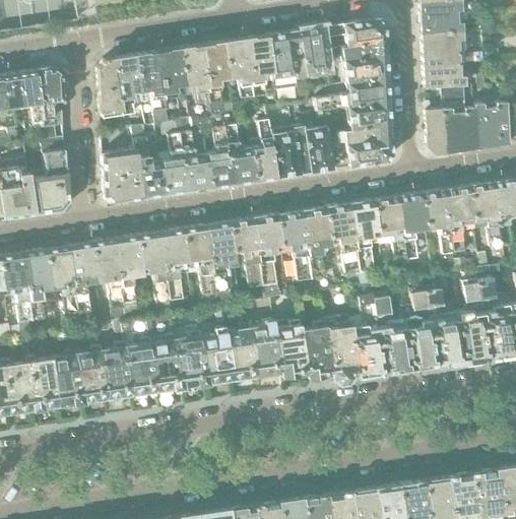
[(421,4),(423,33),(464,30),(463,23),(459,23),(458,11),(463,11),(463,10),(472,10),(472,1),(462,2),(421,4)]
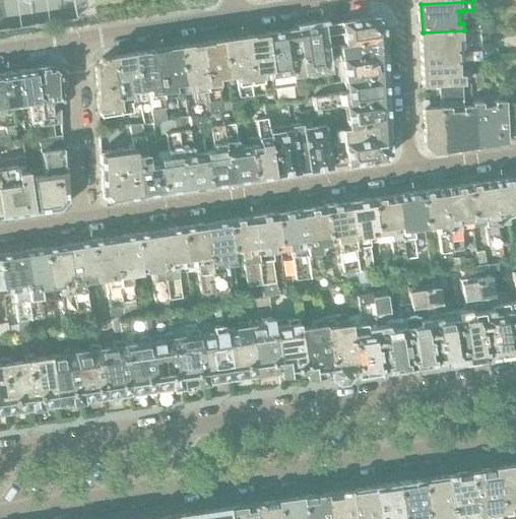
[(365,57),(387,55),(385,26),(377,19),(322,27),(324,38),(333,36),(333,34),(344,30),(347,47),(345,48),(364,46),(365,57)]
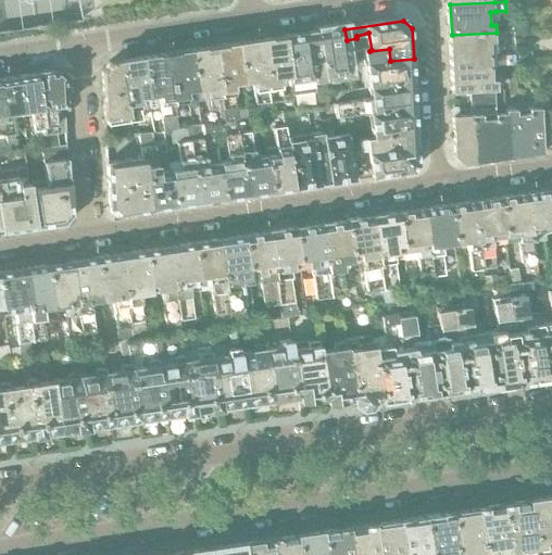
[(345,29),(321,33),(324,58),(313,59),(316,84),(336,82),(335,76),(351,74),(350,65),(355,65),(354,54),(349,54),(347,40),(345,29)]
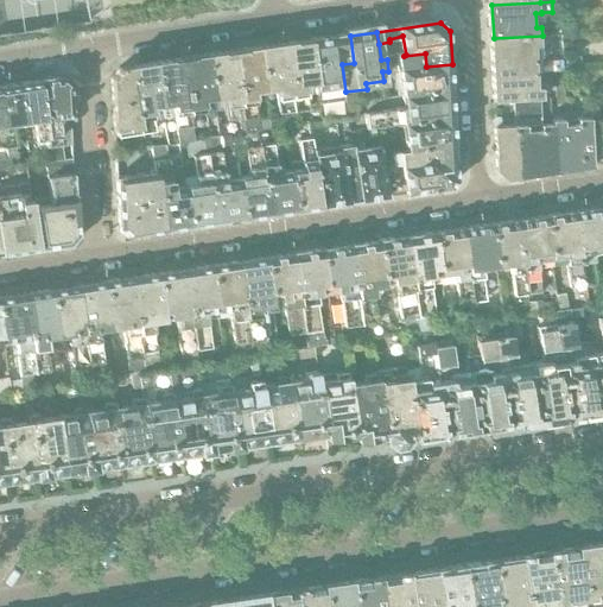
[(331,94),(346,92),(342,64),(354,63),(350,36),(313,42),(319,86),(319,90),(331,89),(331,94)]
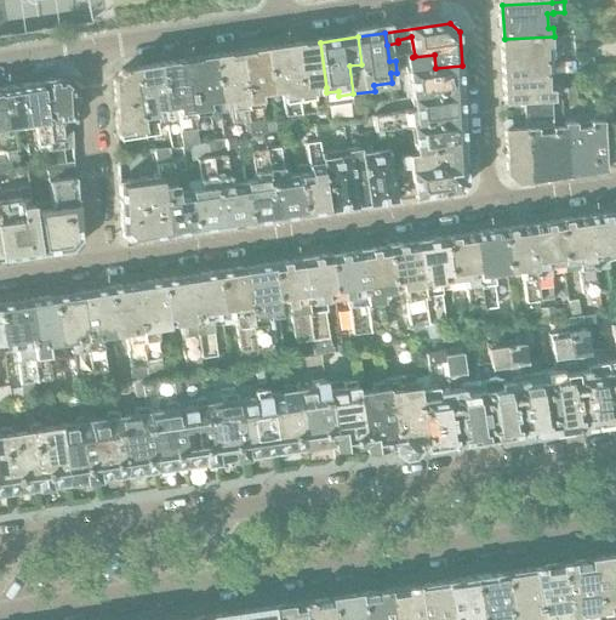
[(522,79),(551,77),(549,64),(551,61),(549,50),(554,49),(554,37),(505,39),(506,66),(520,66),(522,79)]
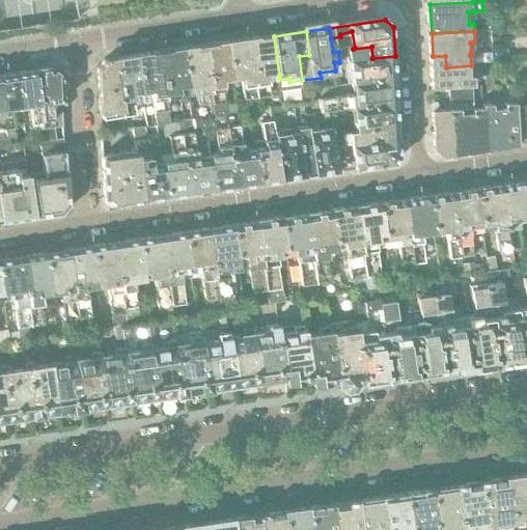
[(269,76),(279,75),(274,36),(251,39),(260,99),(272,96),(269,76)]
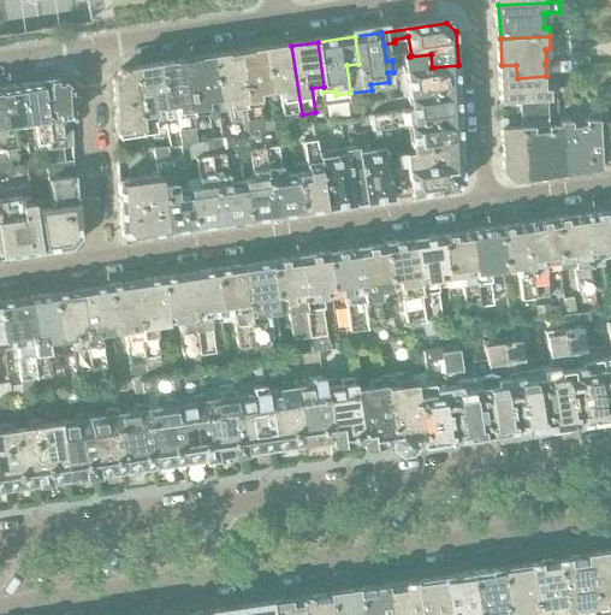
[(302,114),(291,46),(265,49),(272,94),(283,93),(286,117),(302,114)]
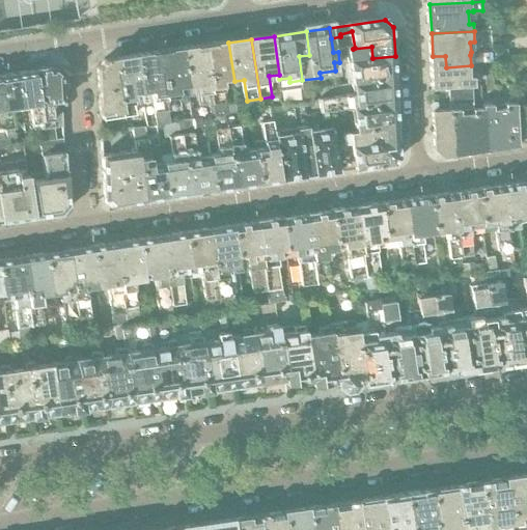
[(234,81),(228,43),(206,47),(215,106),(216,106),(217,118),(228,116),(229,115),(239,114),(238,105),(228,107),(225,82),(234,81)]
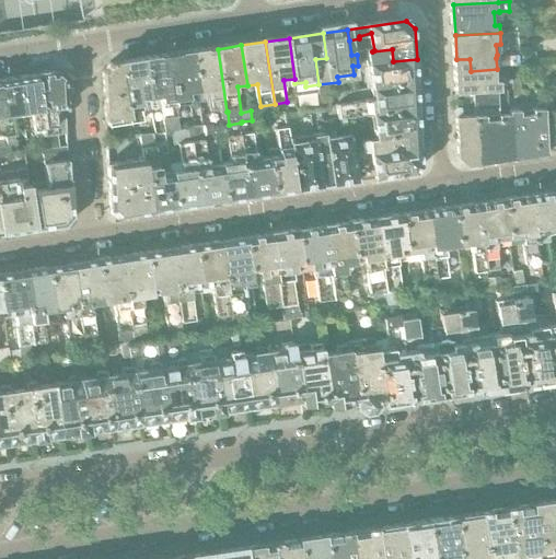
[(213,114),(227,112),(218,49),(194,53),(199,93),(210,91),(213,114)]
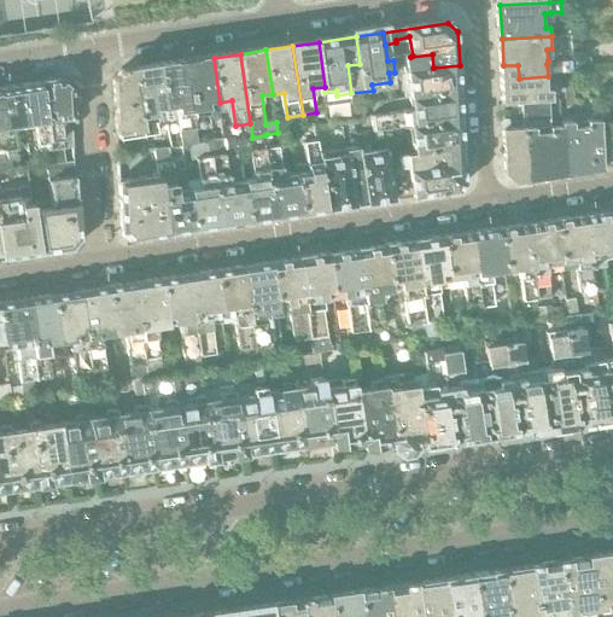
[(461,93),(460,65),(433,68),(432,54),(410,57),(408,57),(408,58),(407,58),(413,99),(461,93)]
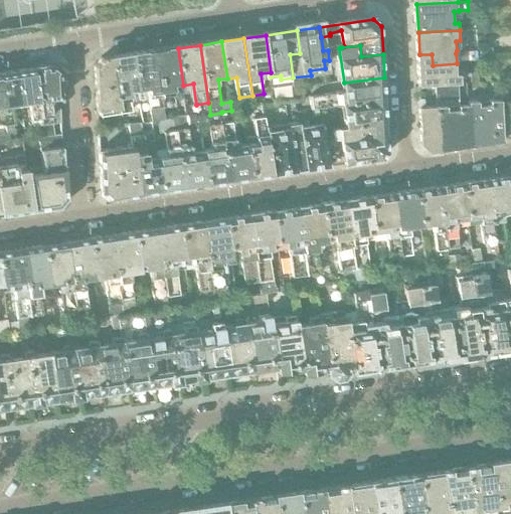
[(173,87),(183,86),(178,48),(158,51),(166,109),(176,107),(173,87)]
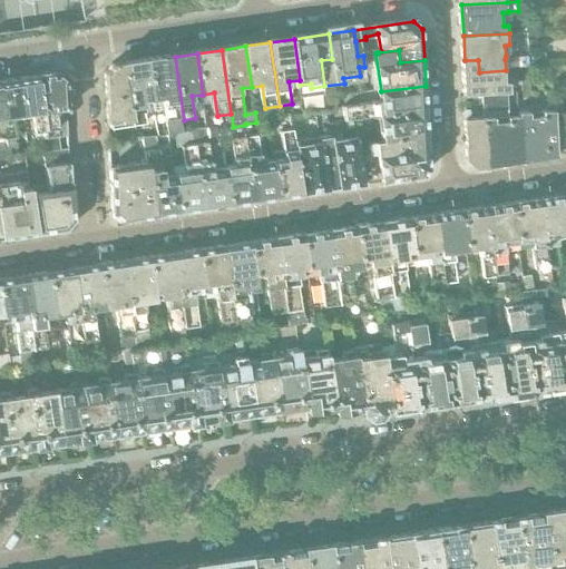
[(186,134),(175,57),(150,60),(157,114),(167,111),(171,136),(177,136),(182,135),(186,134)]
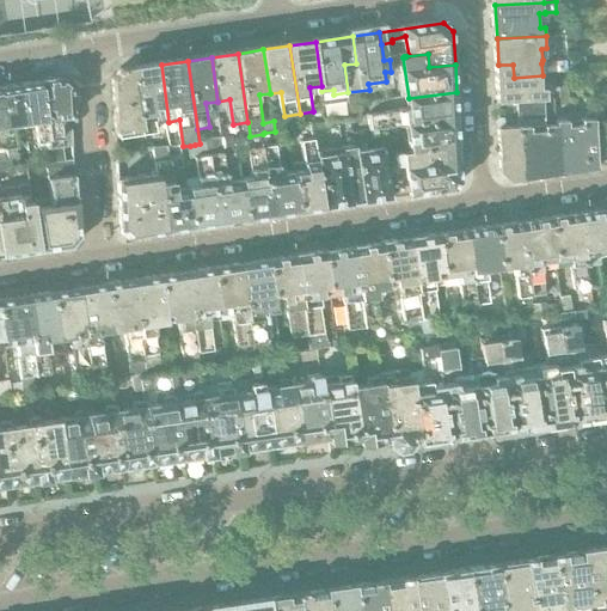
[(570,73),(570,62),(553,63),(553,74),(570,73)]
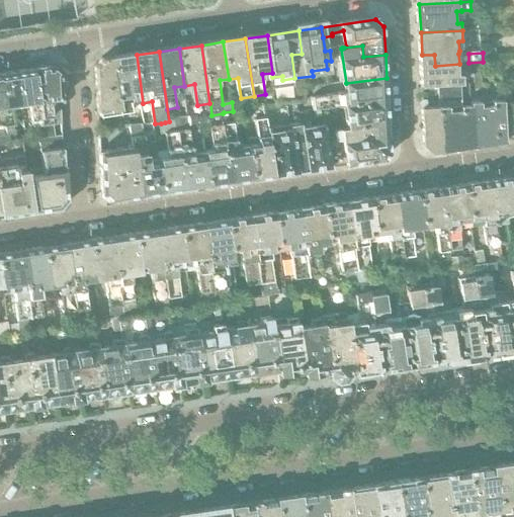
[(143,103),(137,55),(113,59),(120,110),(121,110),(122,115),(135,113),(134,104),(143,103)]
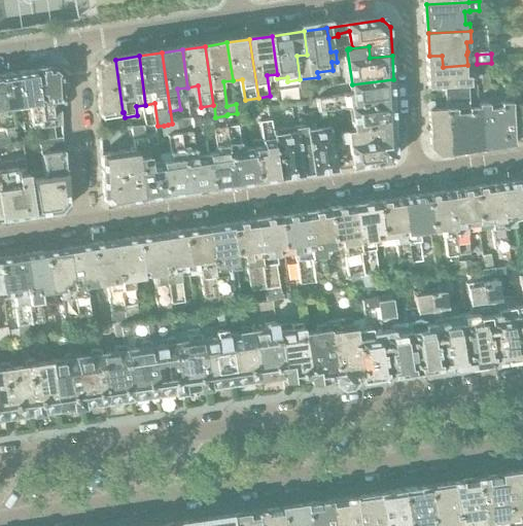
[(430,90),(447,89),(472,88),(473,88),(473,77),(467,77),(467,65),(443,67),(442,56),(429,56),(430,90)]
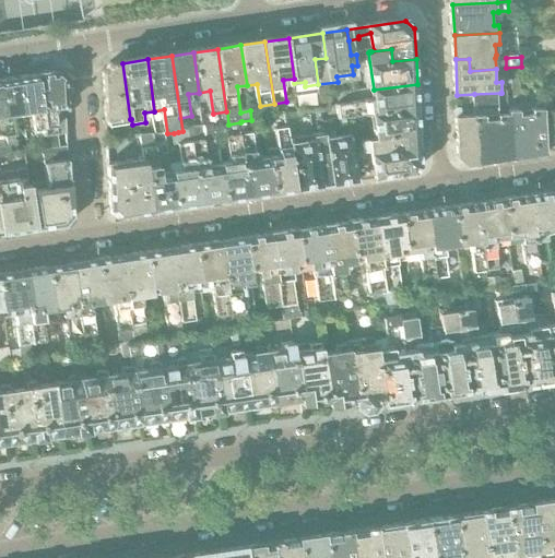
[(108,122),(130,119),(122,63),(114,64),(105,73),(108,122)]
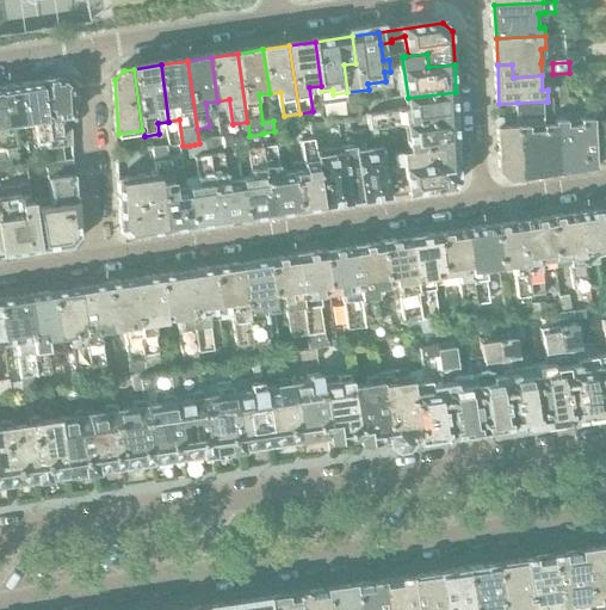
[(55,165),(68,162),(65,149),(75,147),(75,136),(74,119),(73,88),(62,80),(43,82),(50,143),(51,143),(53,149),(55,165)]
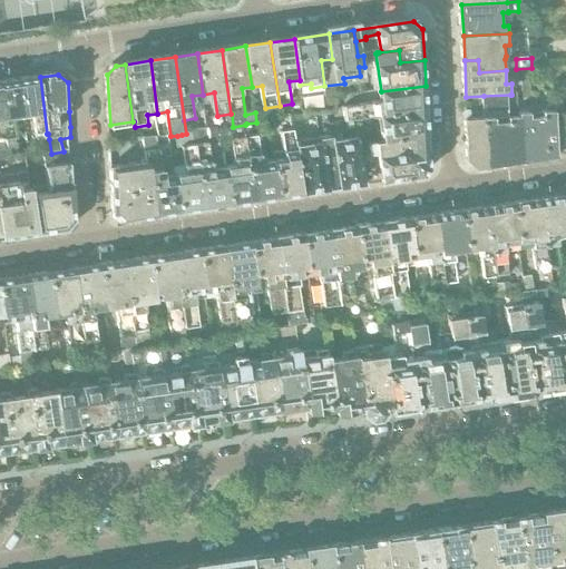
[(47,134),(40,77),(21,80),(26,117),(33,115),(37,134),(39,134),(39,135),(47,134)]
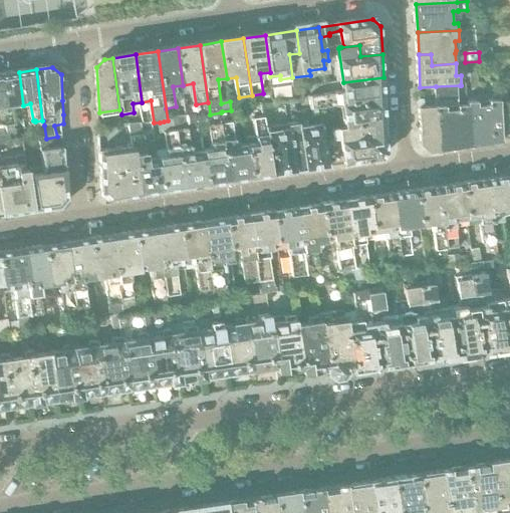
[(24,109),(23,105),(19,72),(0,74),(7,124),(9,137),(11,145),(17,144),(17,133),(15,123),(17,123),(15,111),(24,109)]
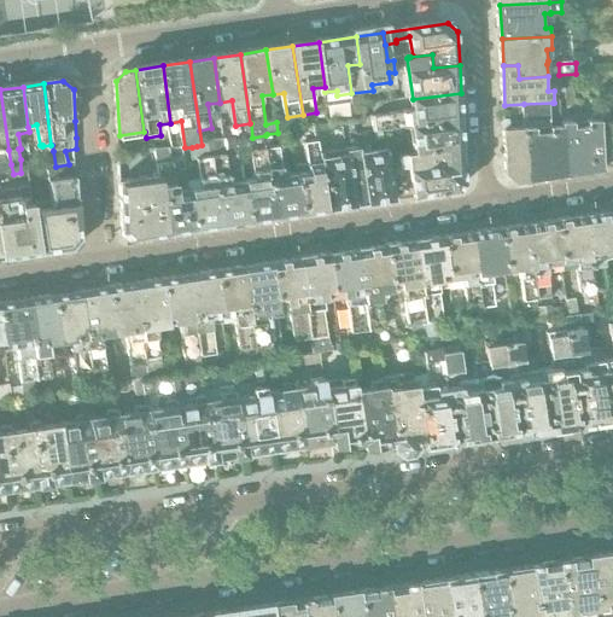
[(462,121),(461,93),(413,99),(414,111),(374,116),(377,132),(386,131),(410,127),(462,121)]
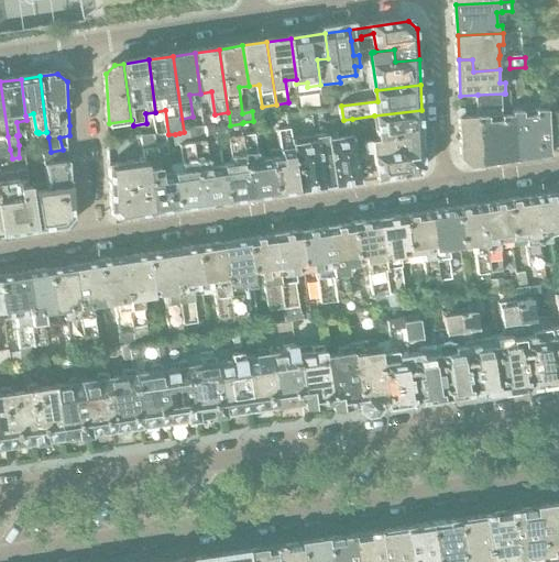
[(278,117),(276,109),(253,112),(255,121),(278,117)]
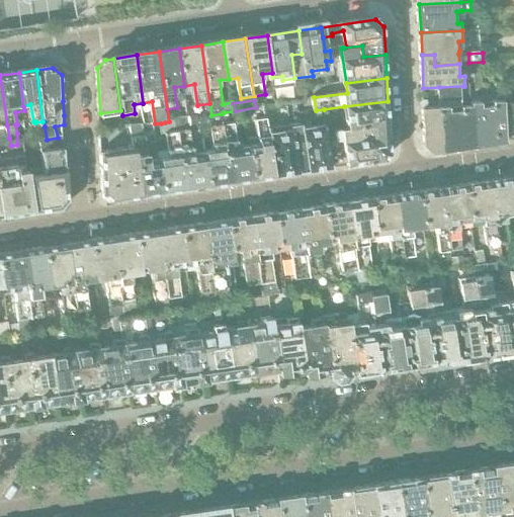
[(390,137),(388,101),(344,106),(347,130),(366,127),(367,140),(390,137)]
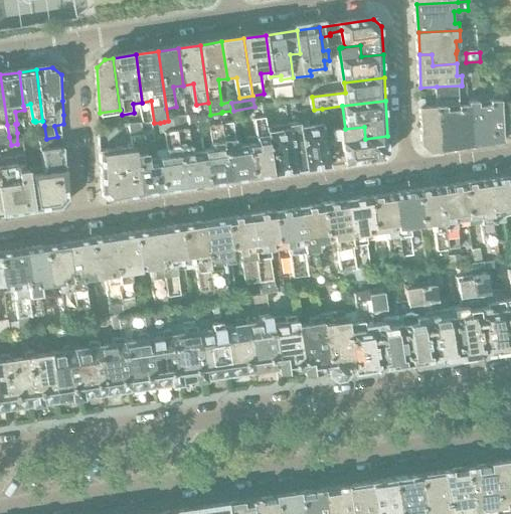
[(441,152),(439,108),(427,109),(427,101),(421,102),(423,146),(432,153),(441,152)]
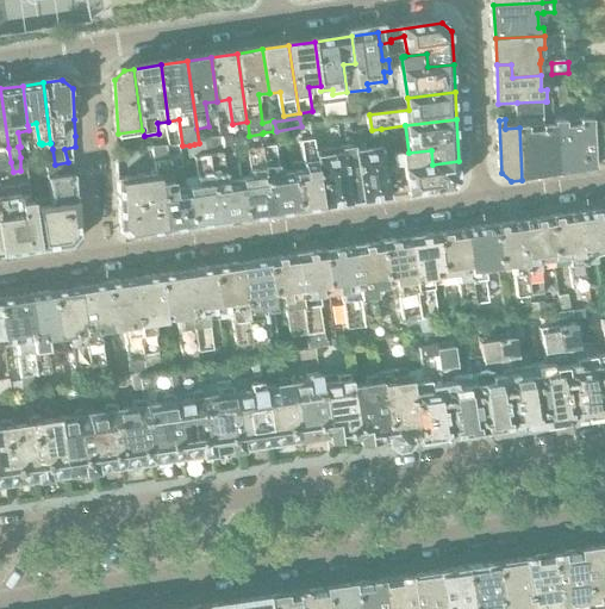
[(556,126),(559,174),(597,168),(596,128),(596,120),(582,120),(582,126),(568,128),(568,122),(556,122),(556,126)]
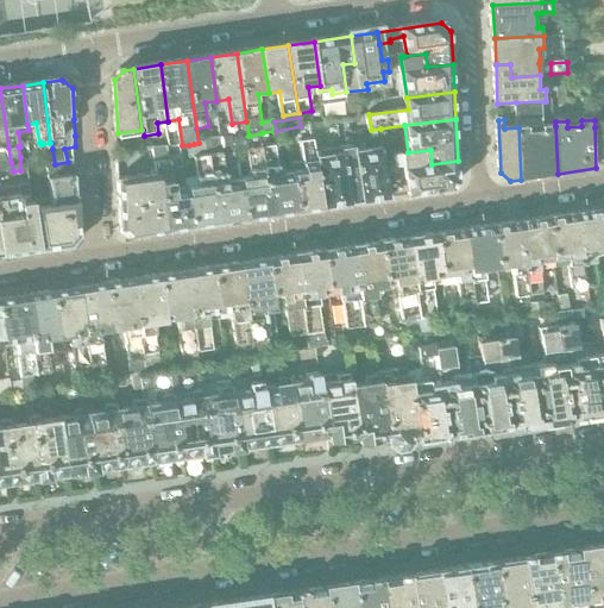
[(341,129),(340,123),(340,121),(314,125),(315,132),(341,129)]
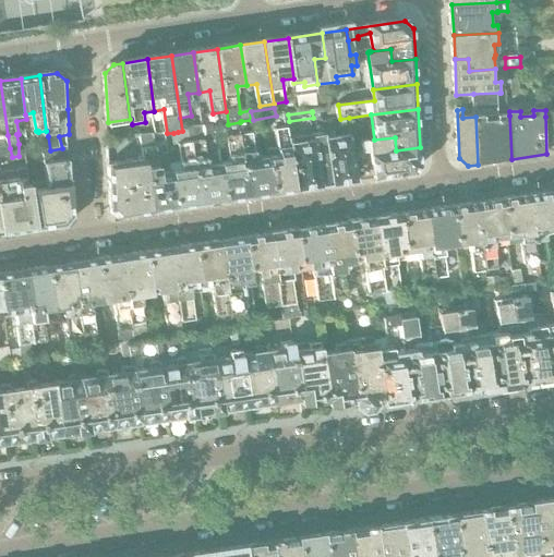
[(478,165),(512,159),(509,116),(500,116),(500,121),(486,121),(485,117),(476,117),(478,165)]
